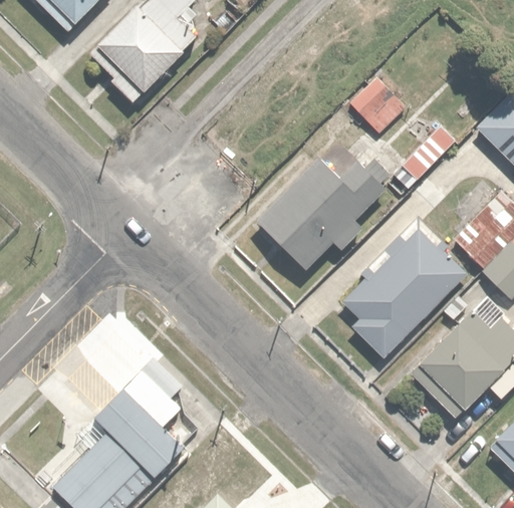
[(34,0),(66,31),(70,28),(98,0),(34,0)]
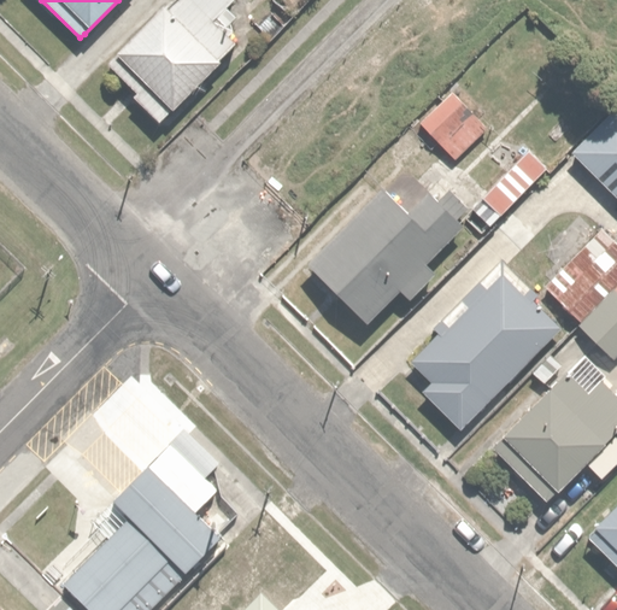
[(240,0),(239,0),(165,0),(104,59),(137,93),(133,97),(160,125),(247,42),(223,17),(240,0)]
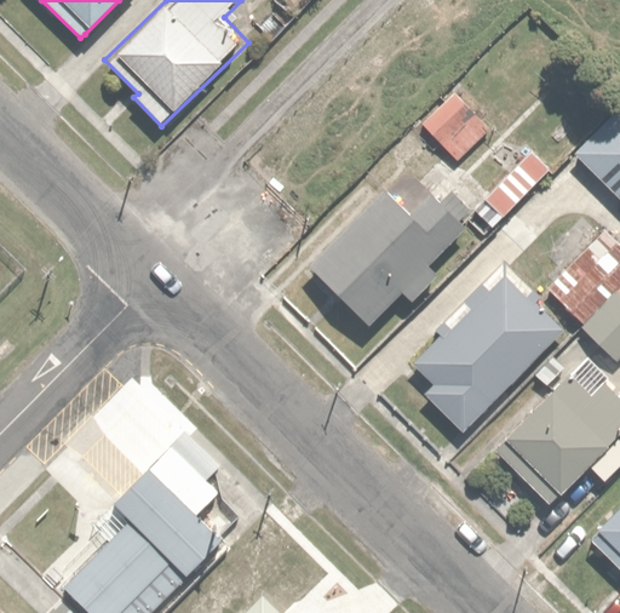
[(453,99),(424,126),(458,162),(487,136),(453,99)]
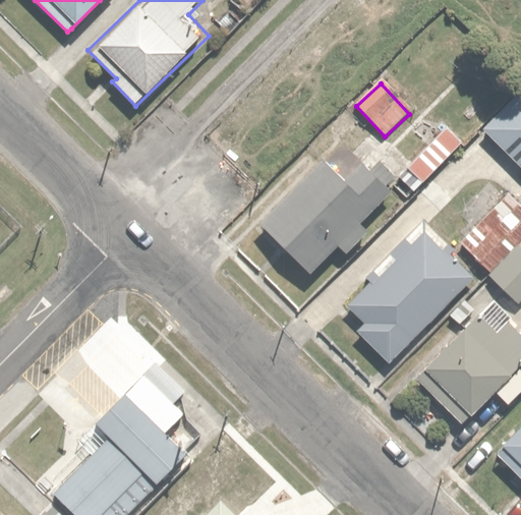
[(520,89),(481,129),(520,168),(520,89)]
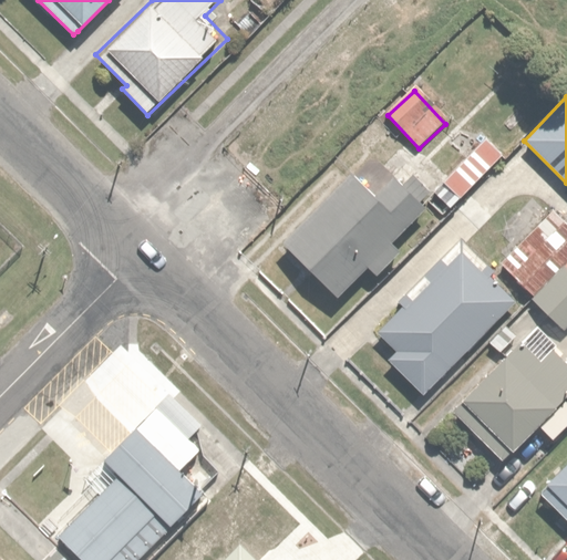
[(474,147),(425,201),(443,218),(493,164),(474,147)]
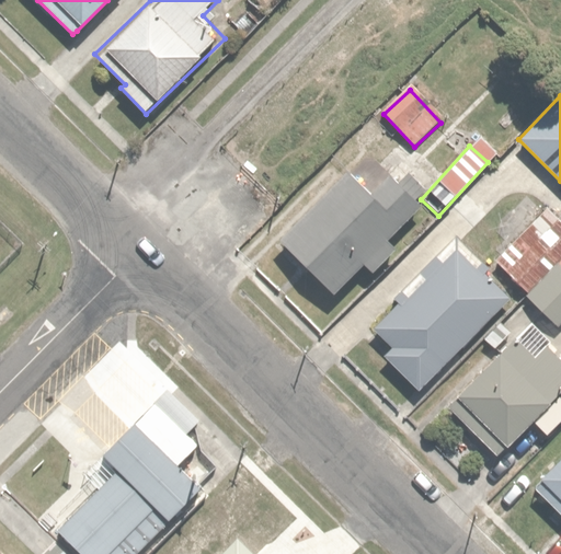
[(354,165),(279,239),(331,295),(366,260),(377,270),(401,246),(391,237),(421,206),(415,200),(426,191),(410,175),(397,188),(382,173),(373,184),(354,165)]
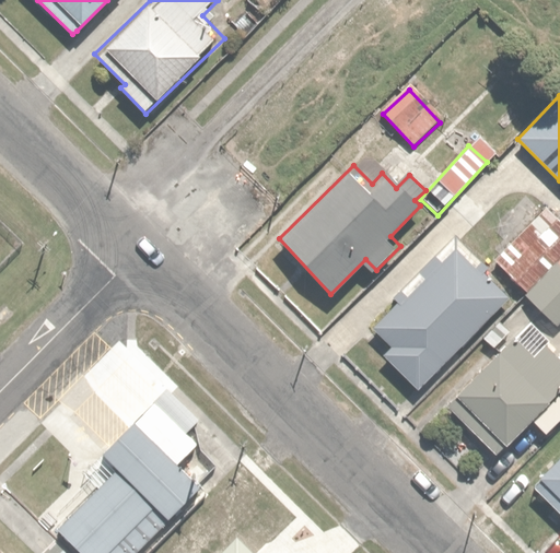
[(527,296),(559,263),(559,195),(493,262),(525,294),(527,296)]
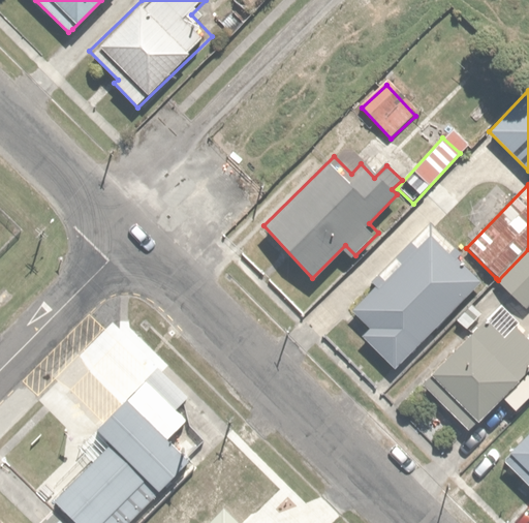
[(366,296),(350,310),(369,330),(364,334),(394,366),(479,286),(431,234),(424,240),(418,235),(361,289),(366,296)]
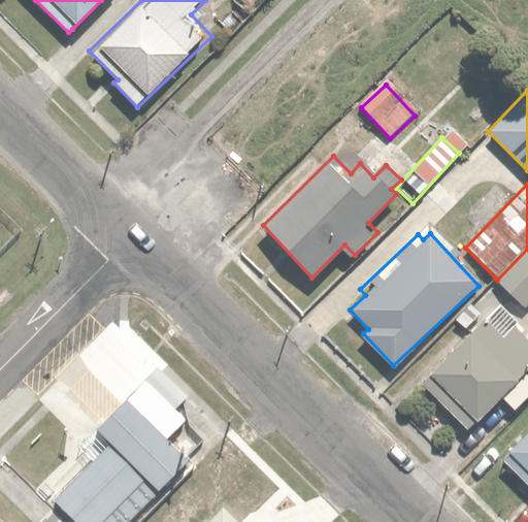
[(527,249),(497,280),(525,307),(527,303),(527,249)]
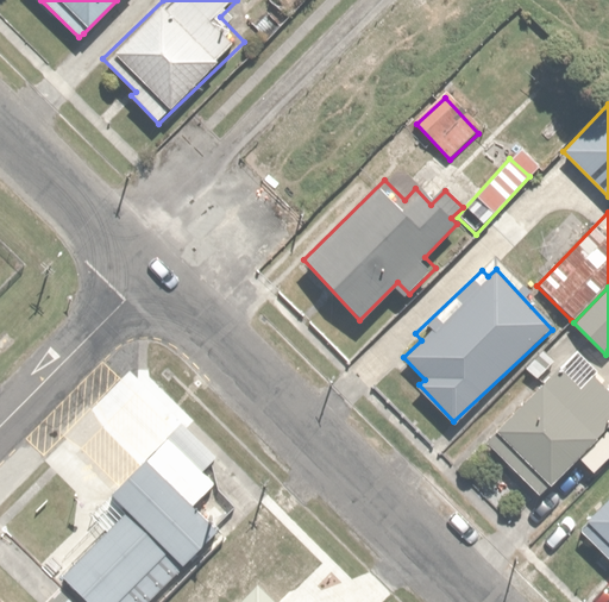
[(608,387),(607,390),(571,353),(565,361),(550,345),(523,371),(538,387),(484,440),(541,497),(608,431),(608,387)]
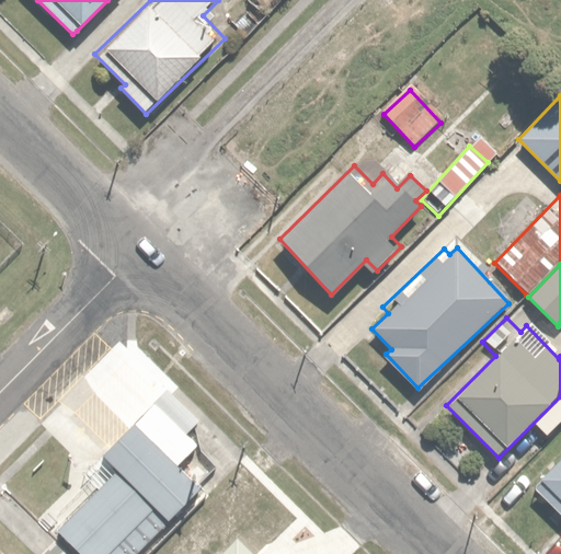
[(141,553),(203,493),(139,429),(101,469),(111,477),(56,533),(77,553),(141,553)]
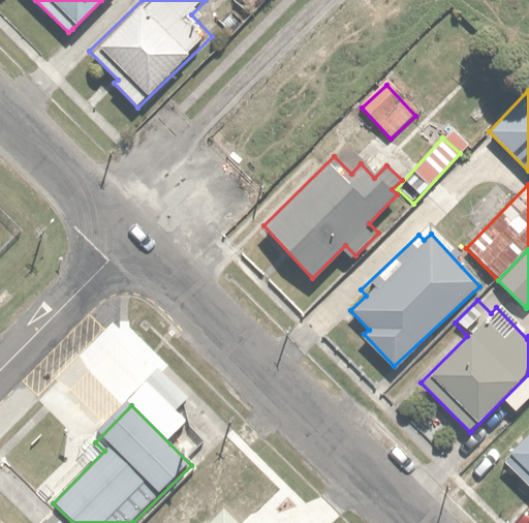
[(528,432),(500,460),(528,491),(528,432)]
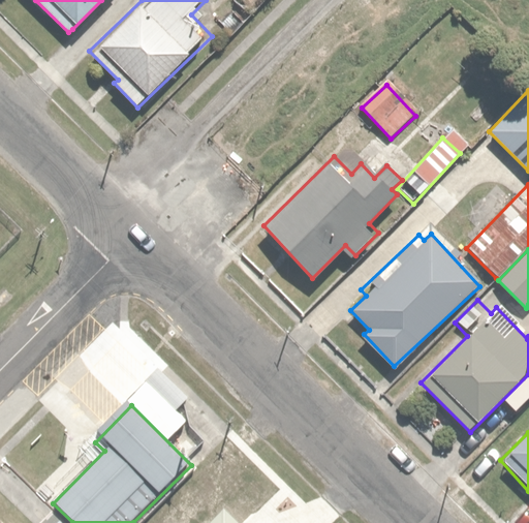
[(62,522),(51,511),(38,522),(4,522),(1,519),(0,519),(0,522),(62,522)]
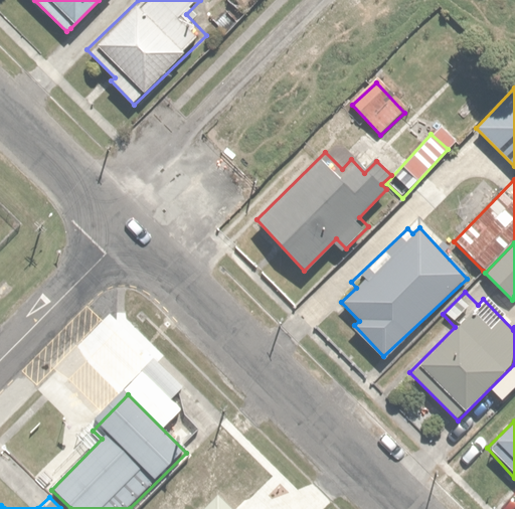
[(221,508),(212,498),(201,508),(221,508)]
